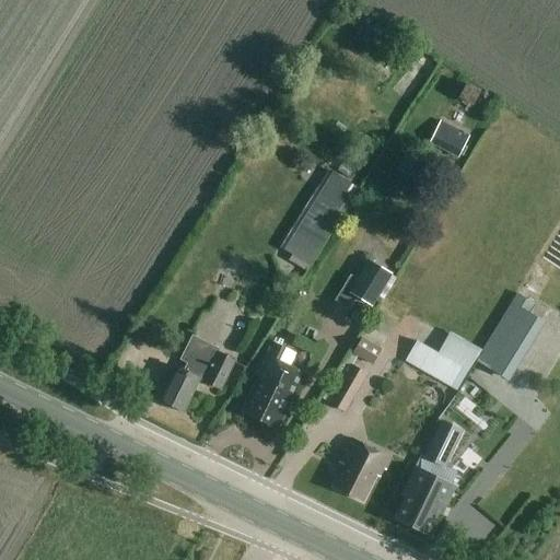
[(466,83),(457,98),(471,106),(480,92),(466,83)]
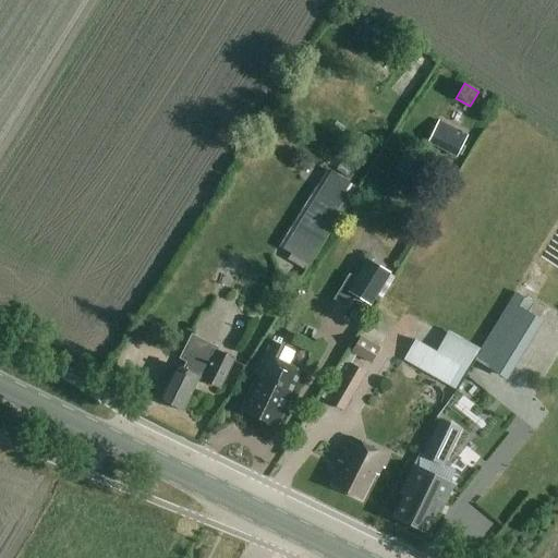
[(438,124),(429,142),(456,156),(465,137),(438,124)]
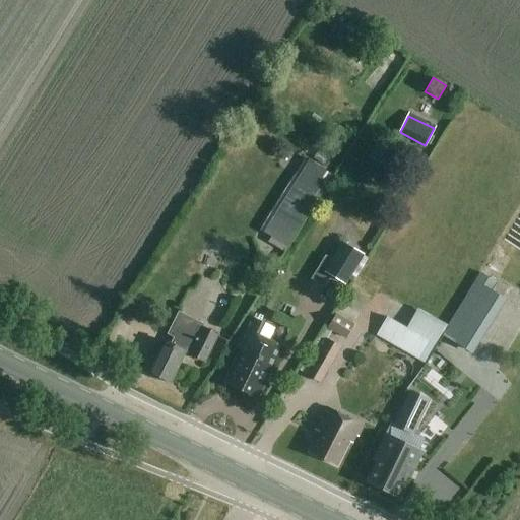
[(295,181),(263,233),(271,237),(286,247),(319,196),(295,181)]
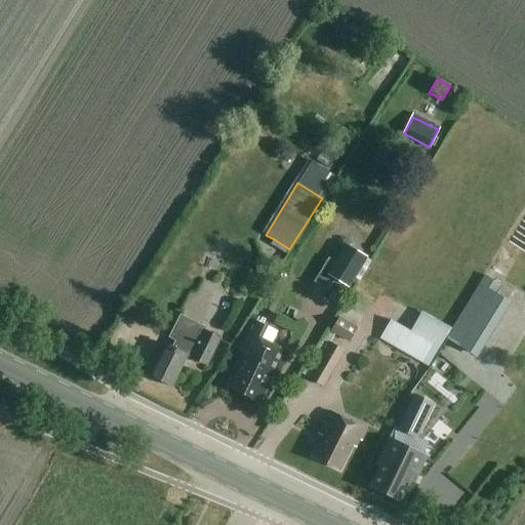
[(346,245),(327,275),(349,287),(349,286),(366,257),(346,245)]
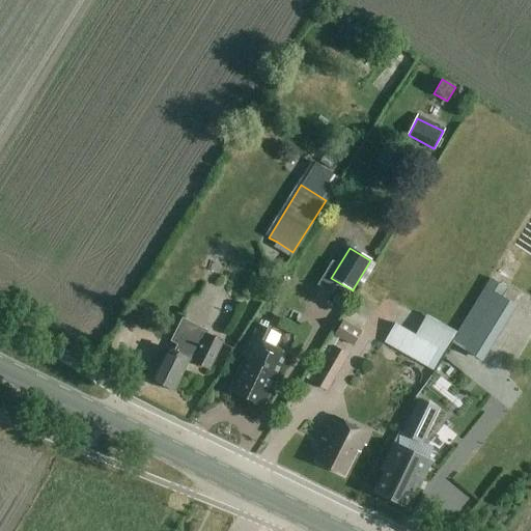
[(475,305),(451,343),(467,352),(479,360),(481,361),(516,306),(512,304),(500,297),(505,288),(490,279),(475,305)]
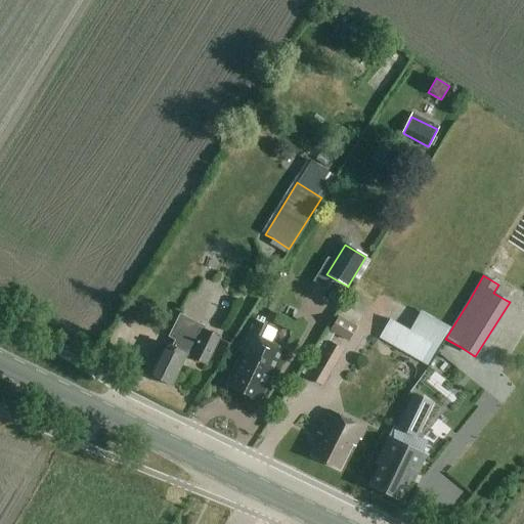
[(334,333),(334,334),(348,342),(362,316),(344,306),(330,331),(334,333)]
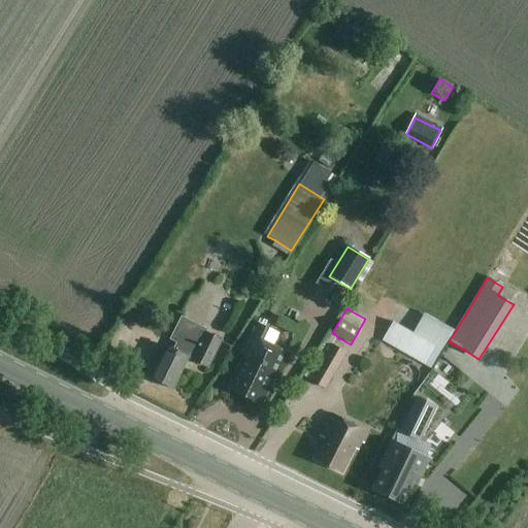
[(411,333),(441,350),(452,334),(454,330),(424,314),(422,317),(411,333)]
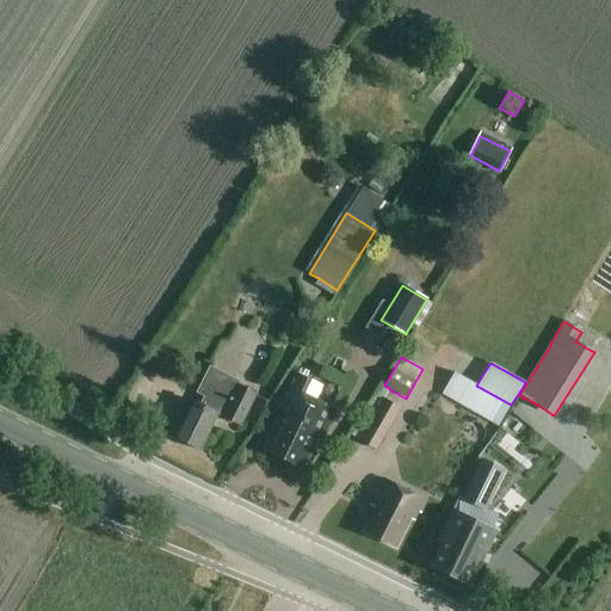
[(174,433),(174,434),(173,437),(180,440),(185,443),(186,446),(192,449),(196,448),(198,449),(201,450),(218,414),(241,425),(257,393),(240,386),(238,384),(233,382),(234,380),(209,366),(196,393),(203,397),(201,403),(193,401),(190,400),(174,433)]
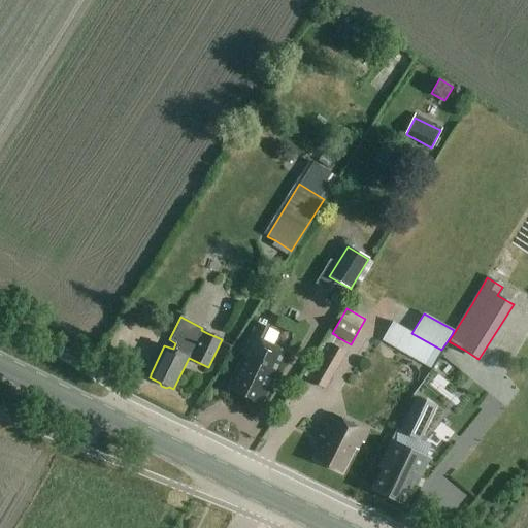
[(279,378),(291,355),(269,344),(275,332),(255,323),(250,334),(251,334),(238,359),(243,361),(229,389),(262,405),(275,376),(279,378)]
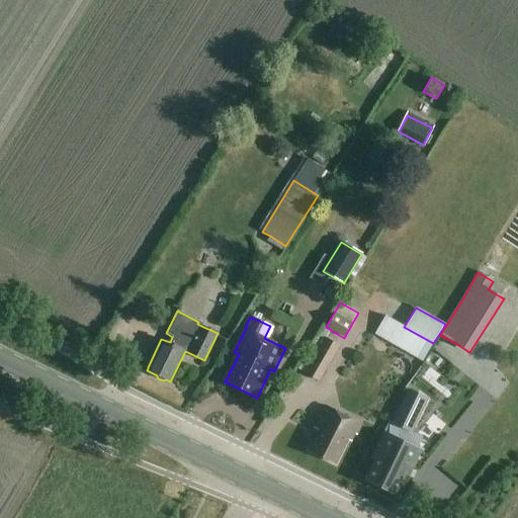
[(339,347),(325,339),(318,335),(298,369),(319,381),(339,347)]
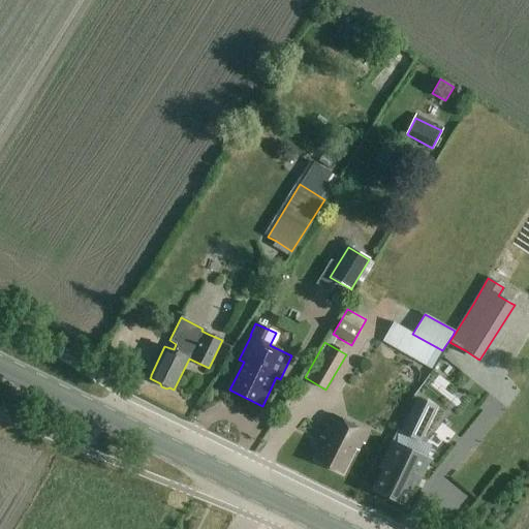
[(421,442),(437,407),(414,397),(399,432),(421,442)]
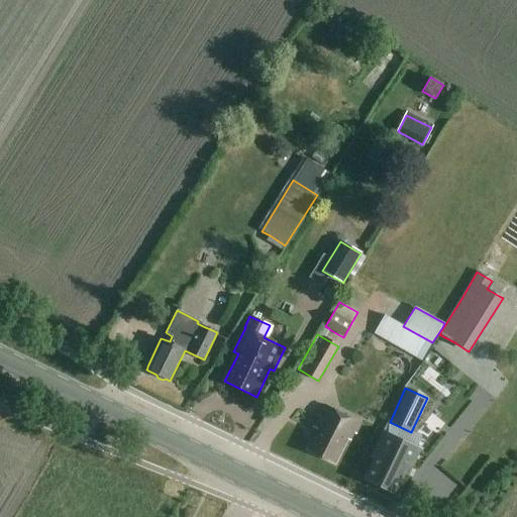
[(356,434),(362,423),(324,405),(313,427),(317,430),(307,450),(334,463),(346,439),(350,441),(354,433),(356,434)]
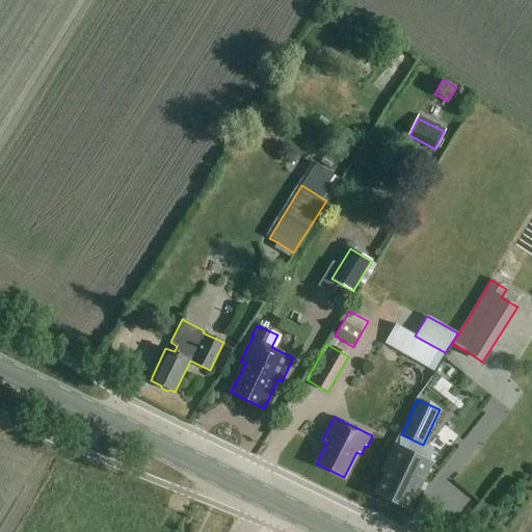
[(424,475),(430,463),(394,447),(382,471),(387,472),(376,493),(405,506),(421,474),(424,475)]
